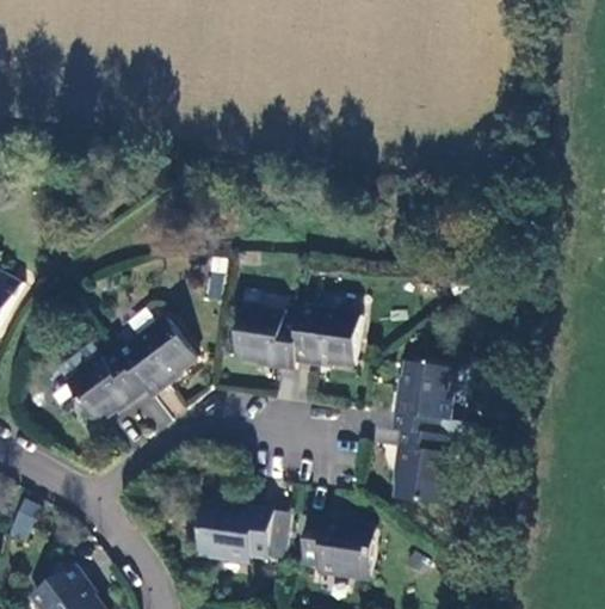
[(0,315),(20,281),(0,268),(0,315)]
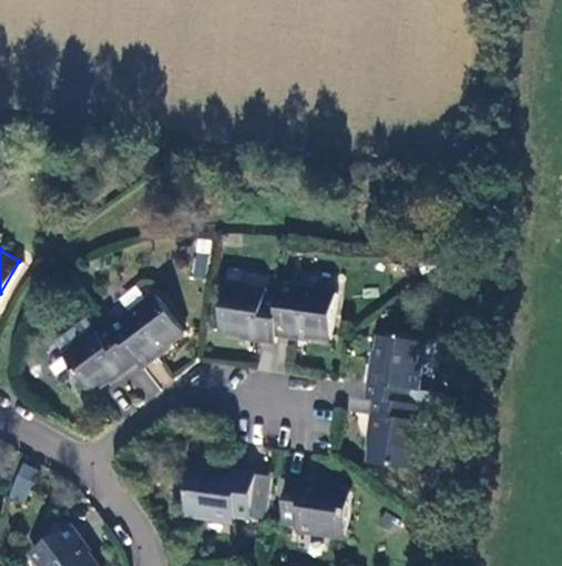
[(254,341),(271,343),(273,334),(279,284),(264,282),(263,291),(224,286),(217,331),(255,336),(254,341)]
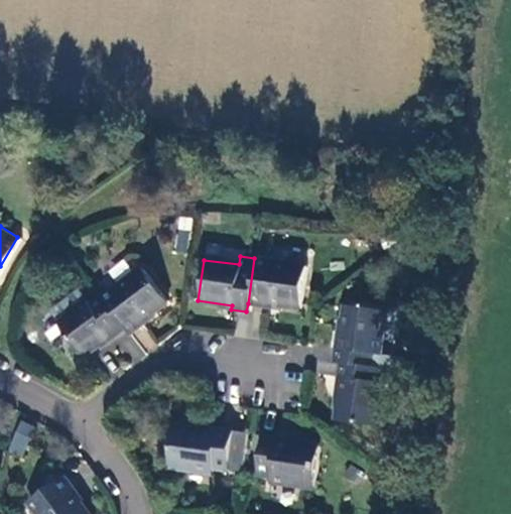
[(303,265),(254,258),(248,303),(262,305),(263,302),(297,307),(303,265)]
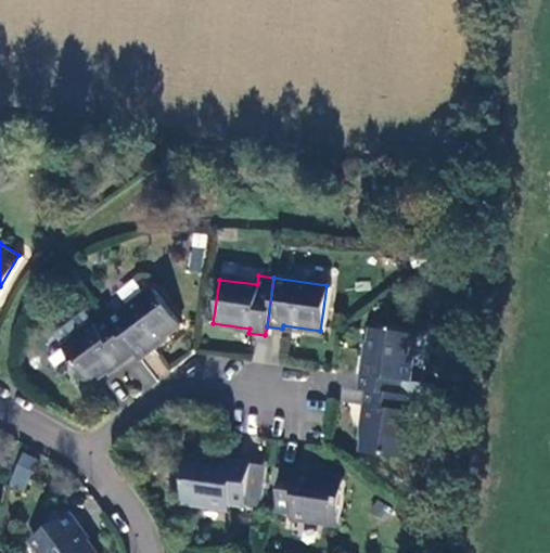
[(150,287),(106,320),(131,352),(137,359),(149,349),(146,346),(177,323),(150,287)]
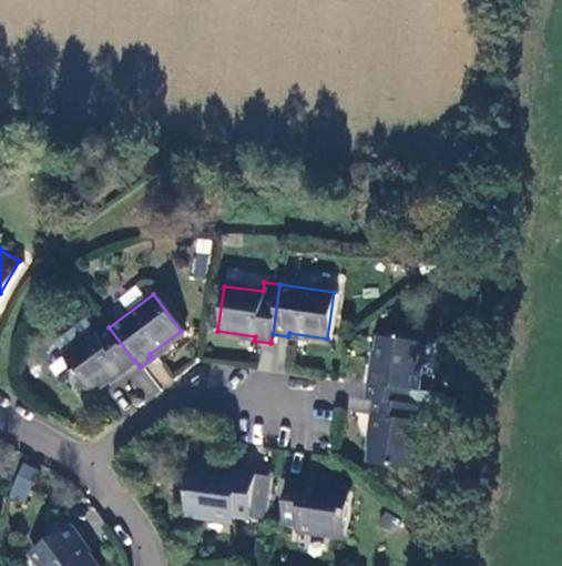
[(52,343),(61,355),(92,331),(82,319),(52,343)]
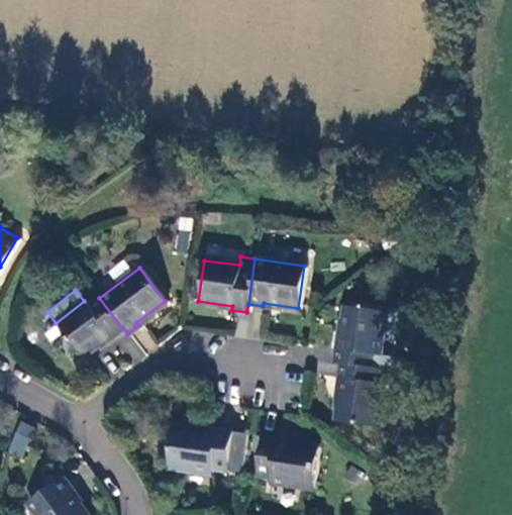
[(110,337),(122,328),(99,298),(98,296),(87,305),(84,301),(56,323),(81,356),(109,335),(110,337)]
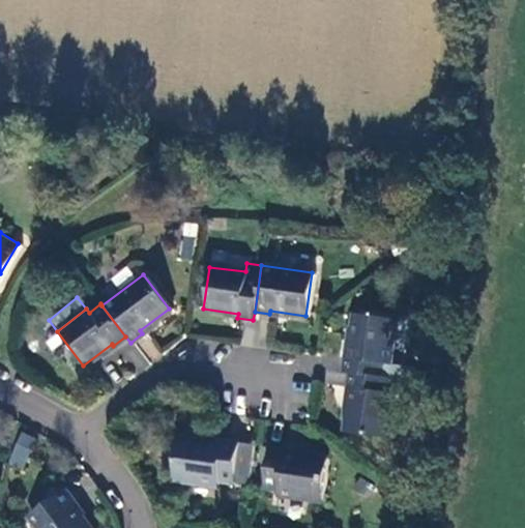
[(344,340),(340,371),(346,372),(380,377),(382,362),(386,363),(394,318),(351,312),(347,341),(344,340)]
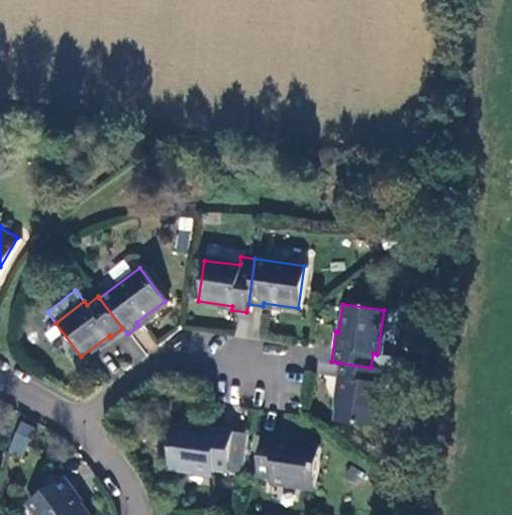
[(377,382),(379,369),(371,368),(337,363),(334,393),(337,393),(333,420),(376,426),(381,383),(377,382)]
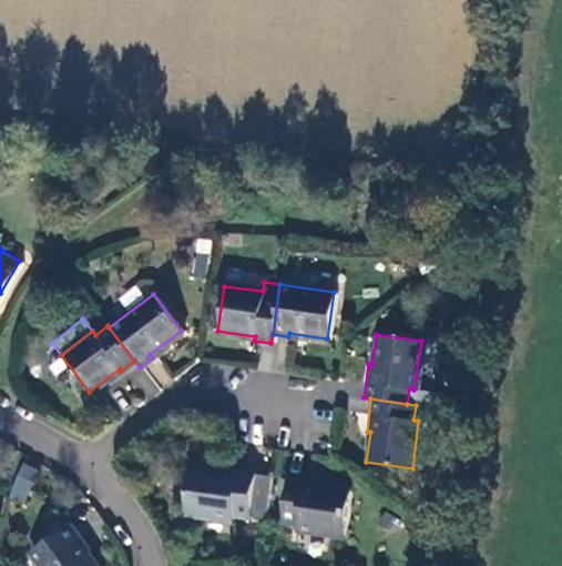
[(23,494),(34,472),(21,466),(10,487),(23,494)]
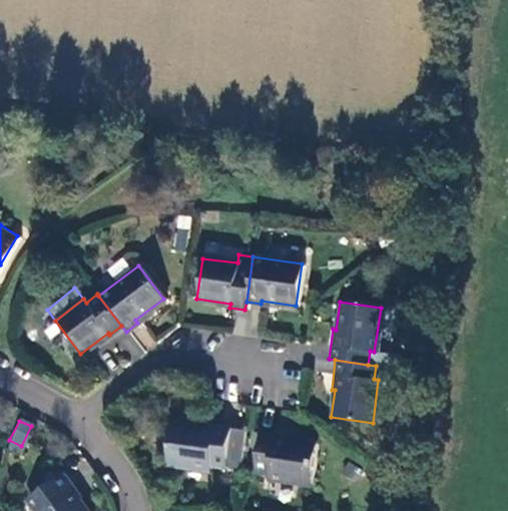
[(208,463),(239,468),(244,429),(198,422),(197,424),(171,421),(164,462),(208,468),(208,463)]
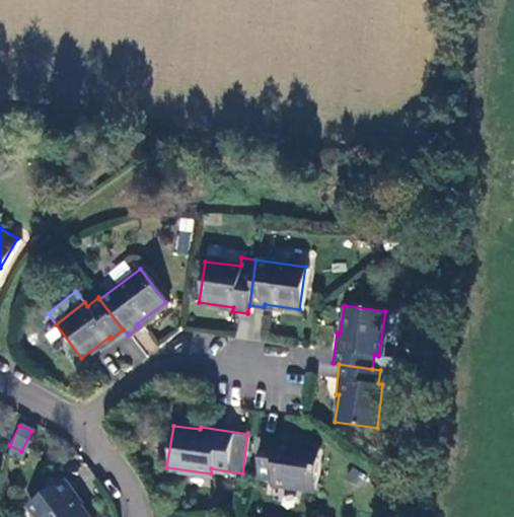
[(290,439),(262,435),(255,475),(269,477),(268,483),(312,490),(317,447),(290,442),(290,439)]
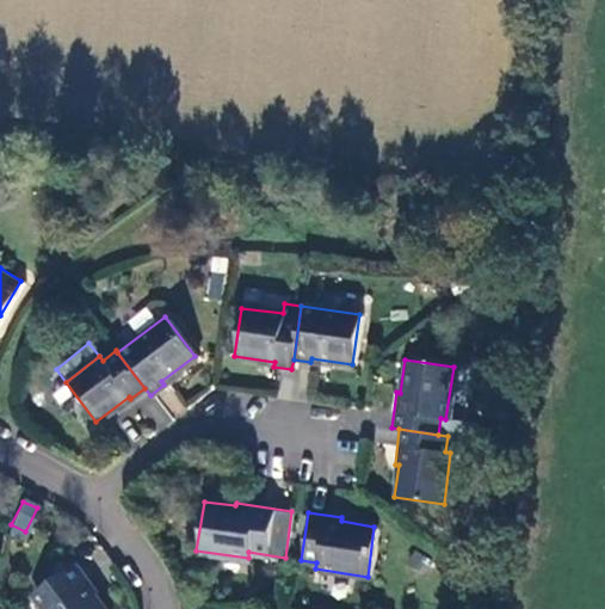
[(73,564),(30,595),(39,608),(102,608),(81,580),(84,578),(73,564)]
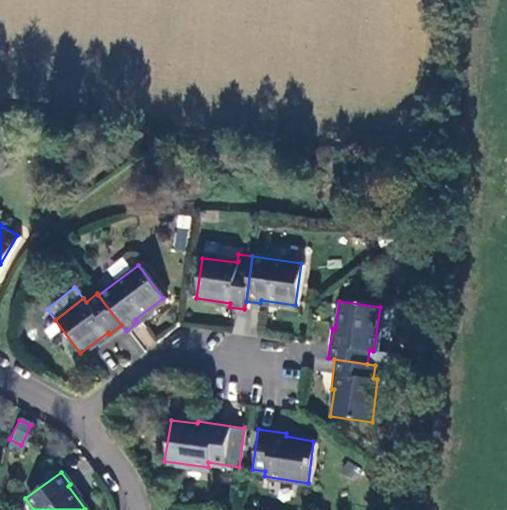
[(402,491),(393,484),(387,493),(397,499),(402,491)]
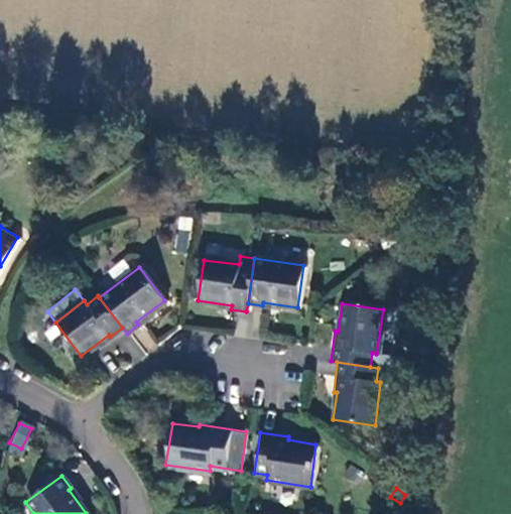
All buildings are outlined.
